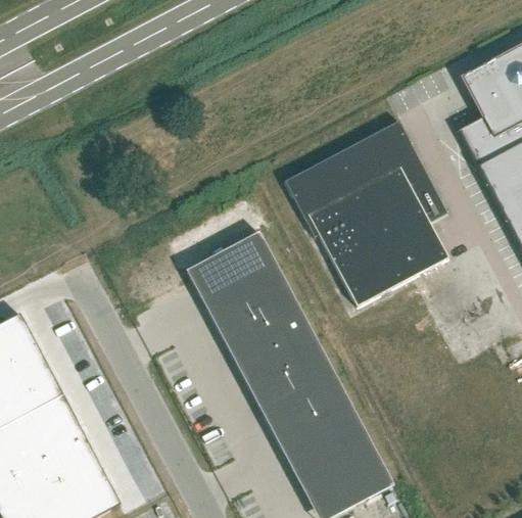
[(521,248),(521,52),(472,80),(478,91),(475,92),(481,104),(484,102),(489,112),(458,129),(521,248)]
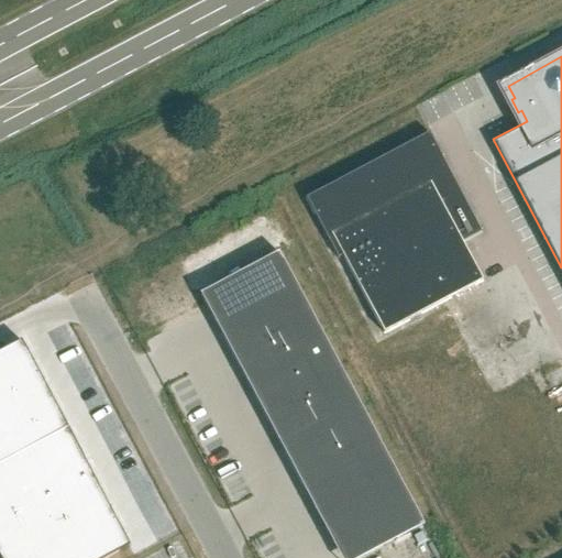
[(429,128),(305,194),(337,254),(342,252),(383,329),(482,276),(462,238),(481,228),(429,128)]
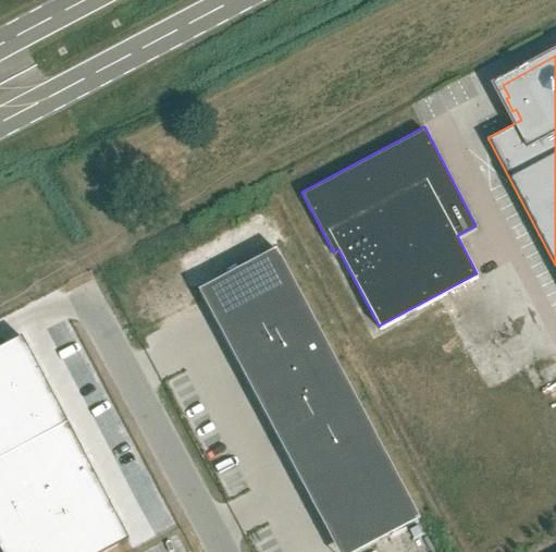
[(197,286),(300,480),(378,439),(275,245),(197,286)]
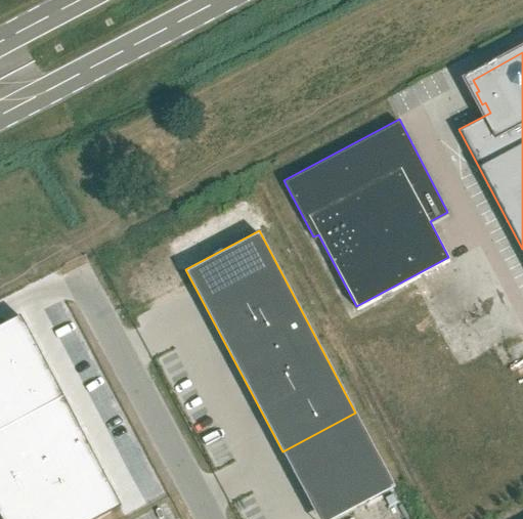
[(19,313),(0,323),(0,358),(34,341),(19,313)]
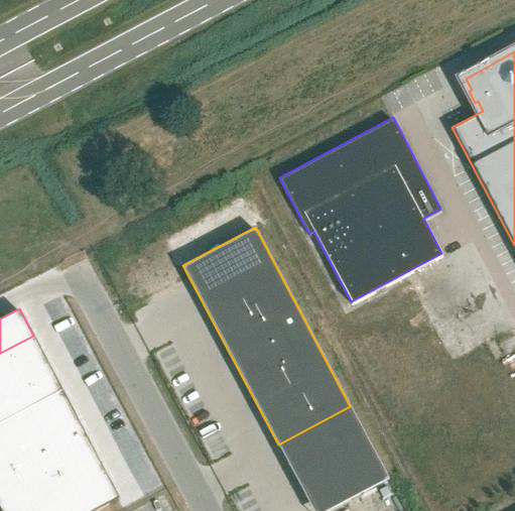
[(33,336),(0,353),(0,386),(47,362),(33,336)]
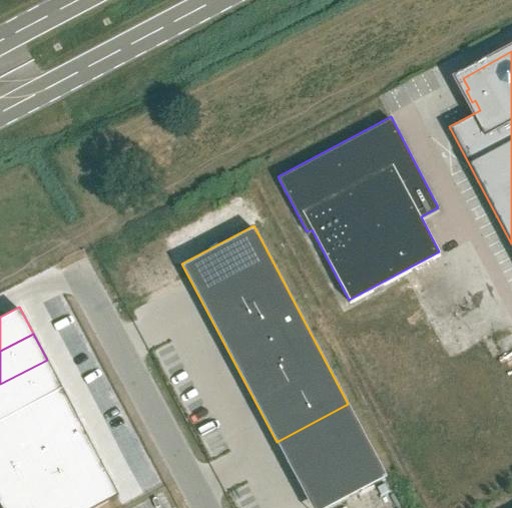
[(47,360),(0,384),(0,388),(13,412),(61,387),(47,360)]
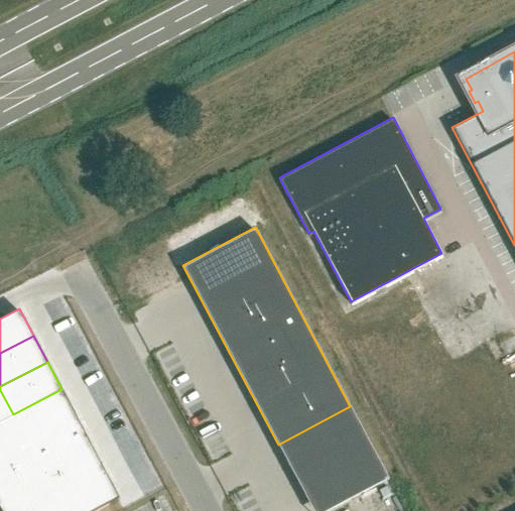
[(61,389),(13,414),(27,441),(76,415),(61,389)]
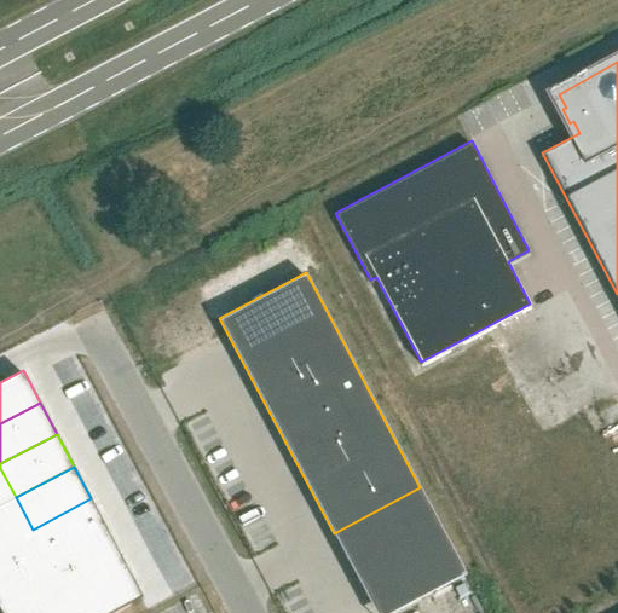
[(0,505),(16,497),(0,468),(0,505)]
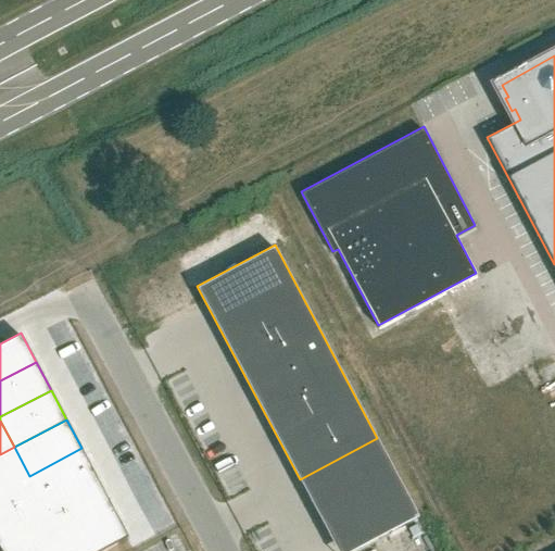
[(14,447),(0,454),(0,491),(29,476),(14,447)]
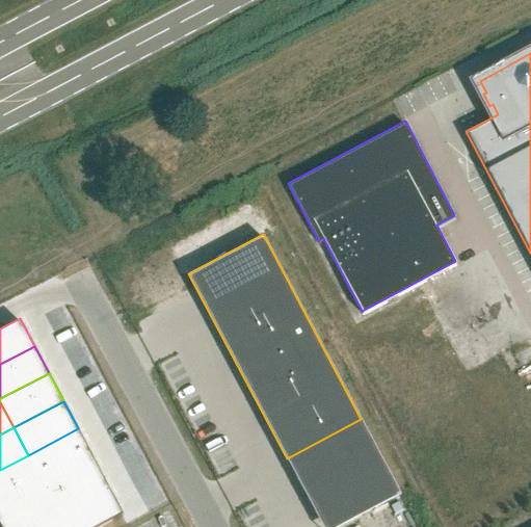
[(78,428),(28,455),(43,482),(93,456),(78,428)]
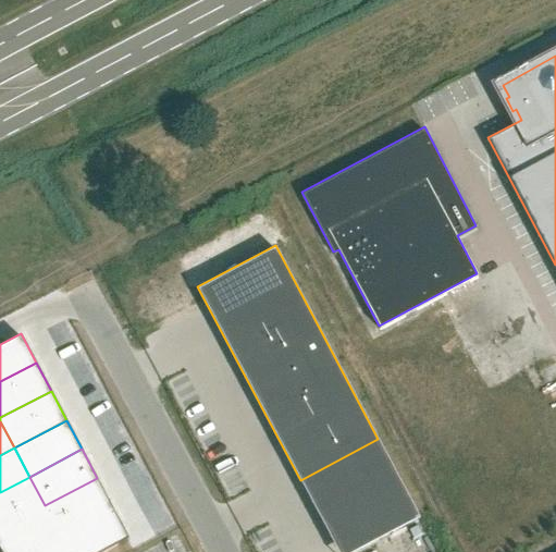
[(29,477),(0,492),(0,528),(45,505),(29,477)]
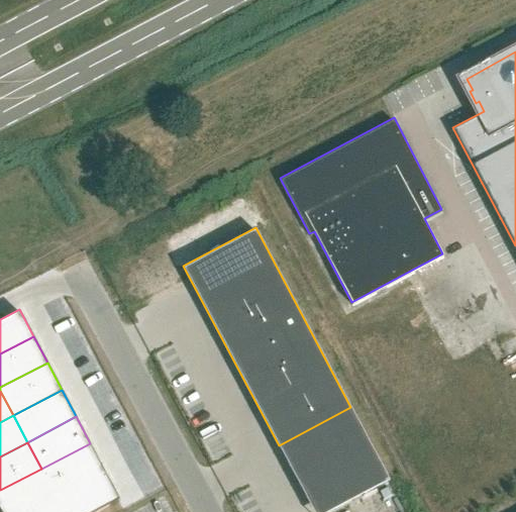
[(90,443),(41,469),(56,496),(104,470),(90,443)]
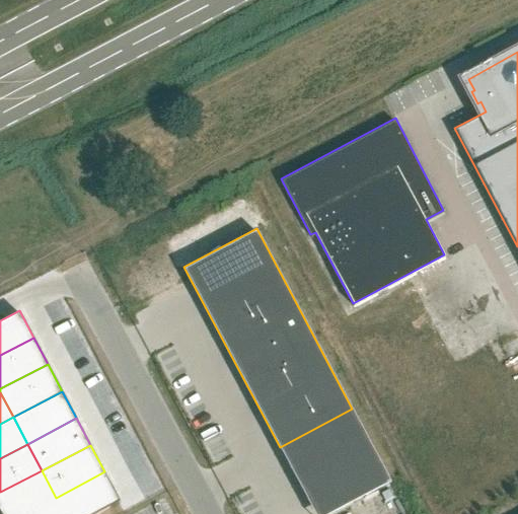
[(42,470),(0,492),(0,511),(1,513),(24,513),(56,498),(42,470)]
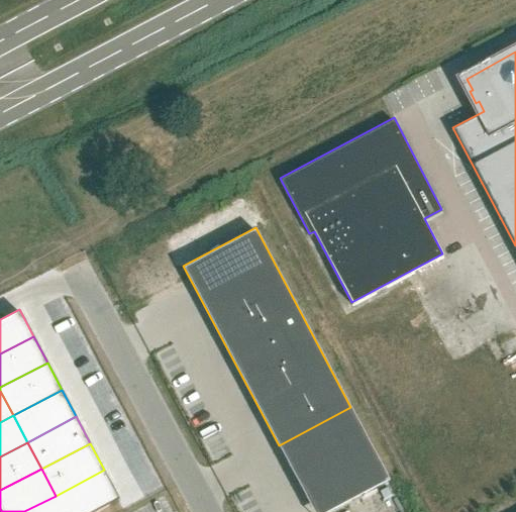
[(104,470),(56,496),(64,511),(90,511),(119,497),(104,470)]
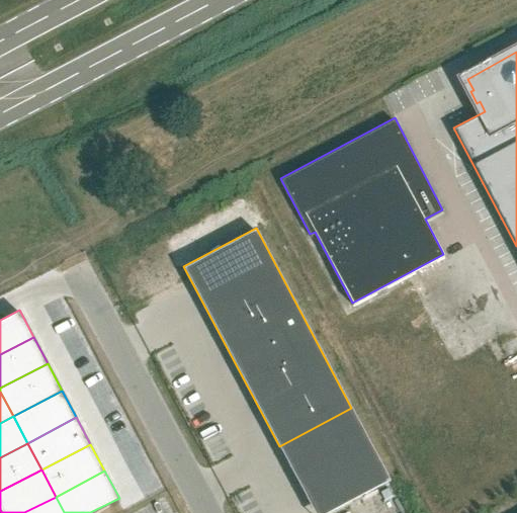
[(64,512),(56,497),(24,512),(64,512)]
